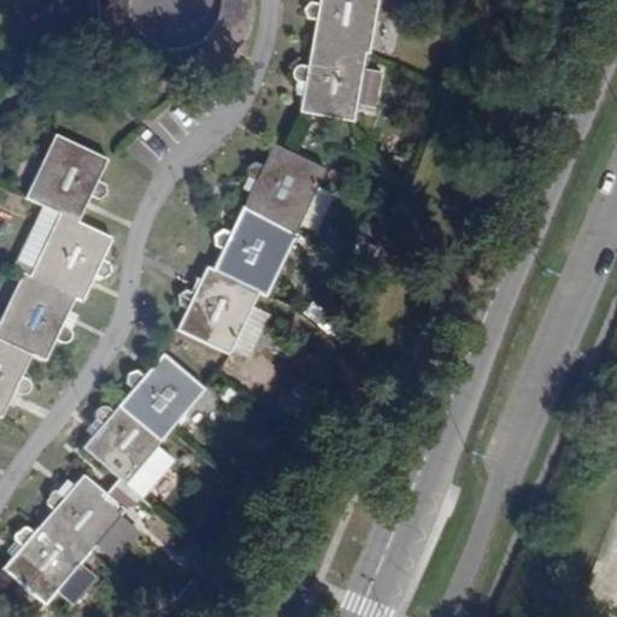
[(94,0),(93,7),(95,22),(95,24),(98,33),(104,45),(111,56),(121,65),(130,72),(141,78),(154,82),(166,84),(180,84),(191,83),(203,80),(212,75),(221,69),(230,60),(236,53),(244,42),(247,34),(250,22),(251,11),(251,0),(222,0),(223,1),(223,10),(223,17),(221,23),(218,30),(215,36),(210,41),(204,46),(199,51),(191,54),(183,56),(176,56),(169,56),(160,54),(153,52),(146,47),(141,43),(135,36),(131,30),(128,23),(125,16),(125,9),(125,1),(125,0),(94,0)]
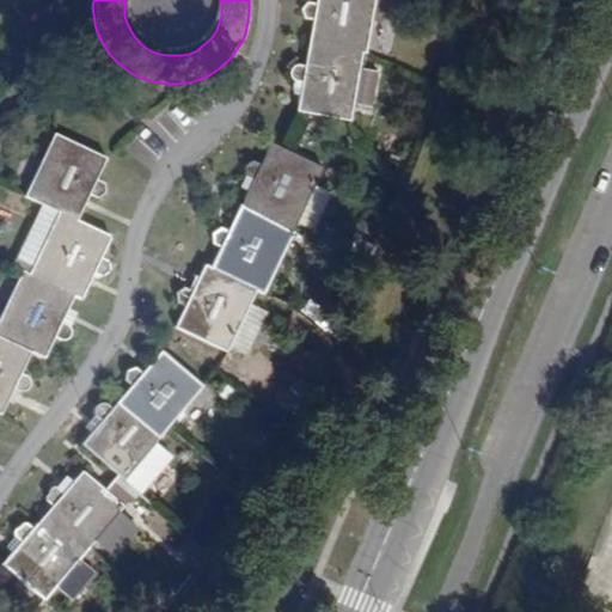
[(366,0),(294,0),(298,5),(306,5),(303,46),(332,48),(335,32),(360,35),(363,35),(366,0)]
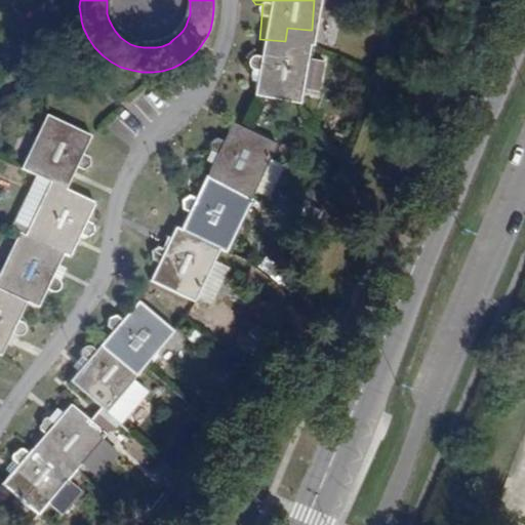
[(285,41),(259,39),(258,48),(253,48),(250,49),(247,51),(246,54),(246,59),(248,61),(251,61),(257,62),(255,83),(301,87),(304,75),(320,77),(323,45),(307,43),(309,30),(287,28),(285,41)]
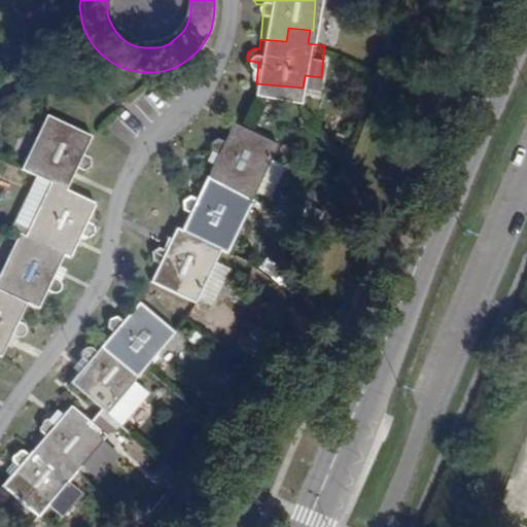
[(35,176),(66,190),(76,169),(83,172),(93,169),(90,161),(82,157),(91,137),(47,116),(22,170),(35,176)]
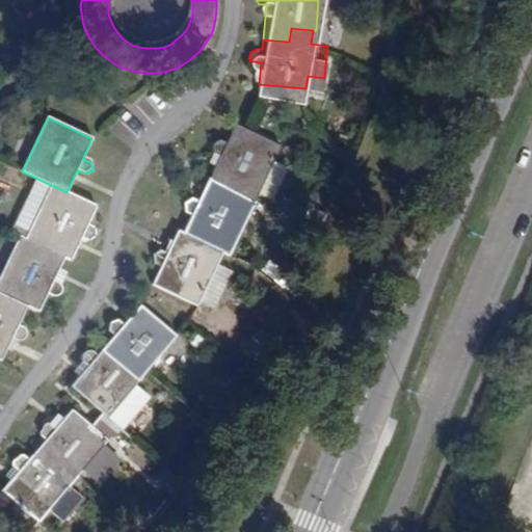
[(209,177),(256,200),(258,194),(273,201),(289,167),(274,160),(282,145),(255,133),(234,123),(223,144),(217,142),(209,145),(211,156),(217,158),(209,177)]
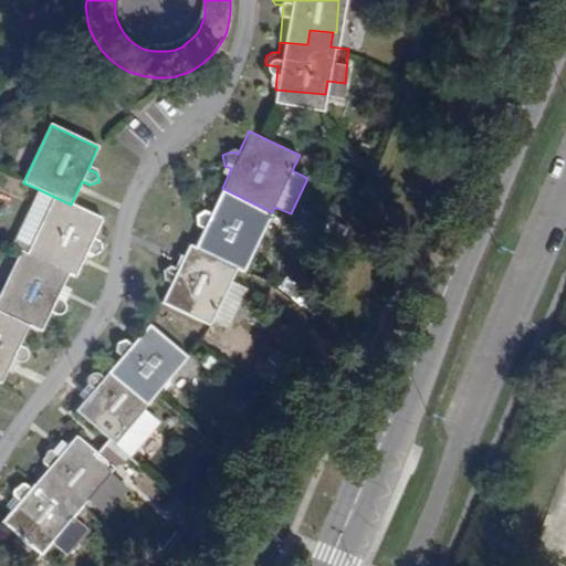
[(195,245),(237,265),(244,269),(272,212),(222,188),(210,211),(202,209),(195,211),(197,222),(203,224),(195,245)]
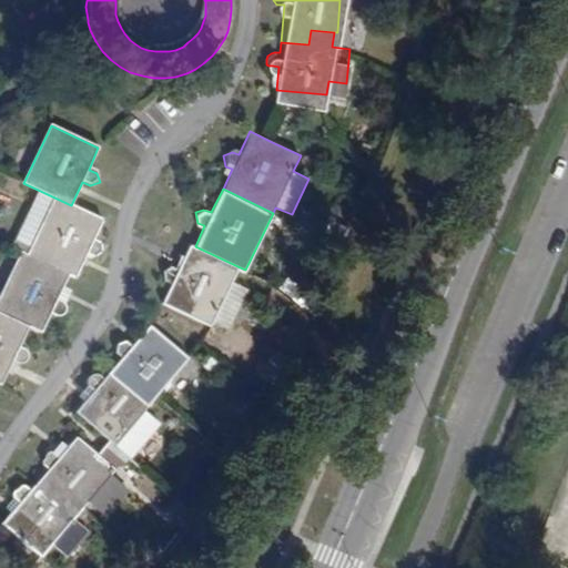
[(32,243),(27,254),(68,273),(74,276),(84,254),(90,256),(100,252),(97,244),(91,241),(101,219),(71,205),(38,190),(18,236),(32,243)]
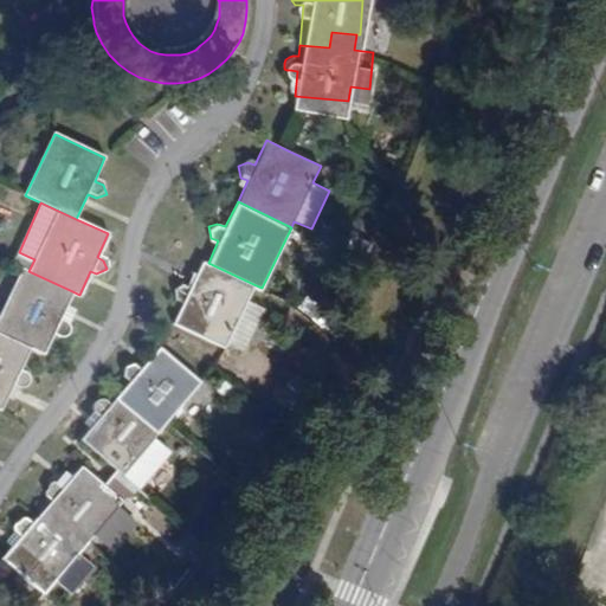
[(253,284),(208,263),(202,260),(197,274),(191,285),(184,283),(184,282),(173,285),(174,296),(182,301),(173,321),(224,345),(227,340),(239,345),(259,303),(247,297),(253,284)]
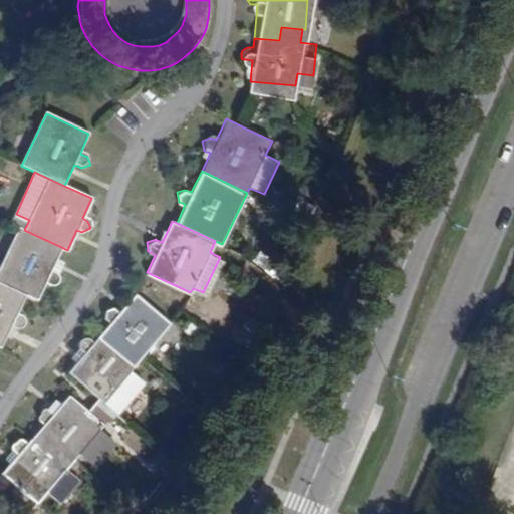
[(46,279),(51,281),(55,282),(58,280),(60,278),(61,275),(61,273),(60,271),(58,269),(52,267),(61,247),(24,230),(18,227),(0,264),(0,282),(25,294),(37,300),(46,279)]
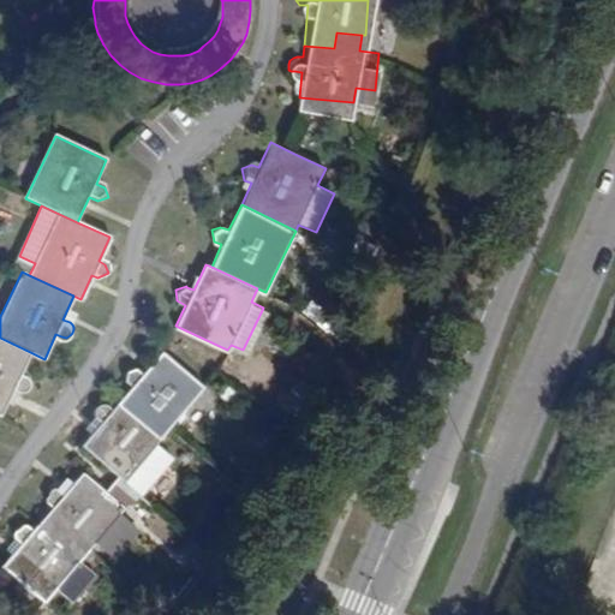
[(186,287),(193,290),(199,278),(192,274),(186,287)]
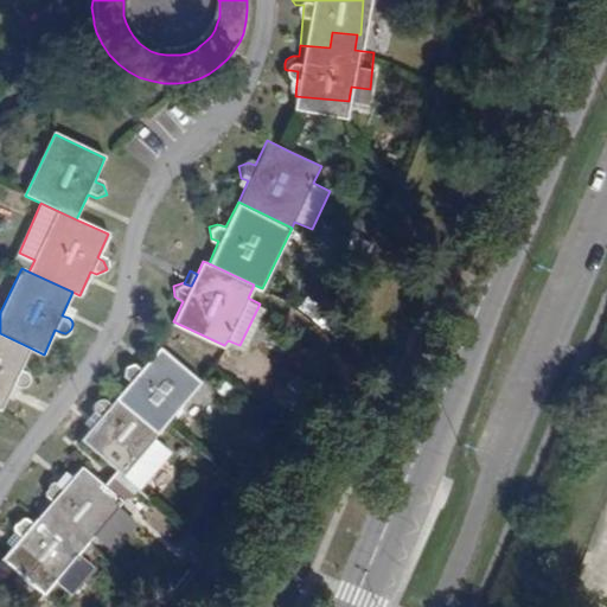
[(19,372),(30,347),(0,333),(0,410),(11,387),(18,390),(21,390),(25,390),(29,388),(30,384),(31,382),(30,378),(29,377),(25,375),(19,372)]
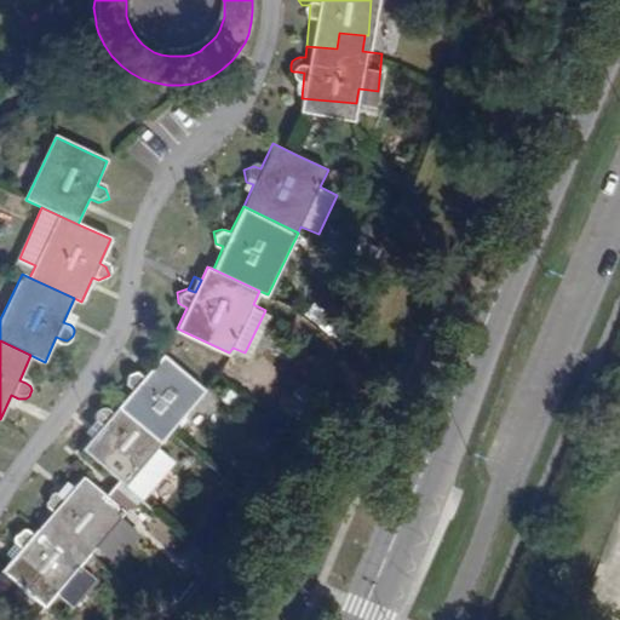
[(149,414),(170,431),(205,389),(164,356),(145,378),(137,372),(128,374),(126,384),(133,391),(119,409),(138,426),(149,414)]
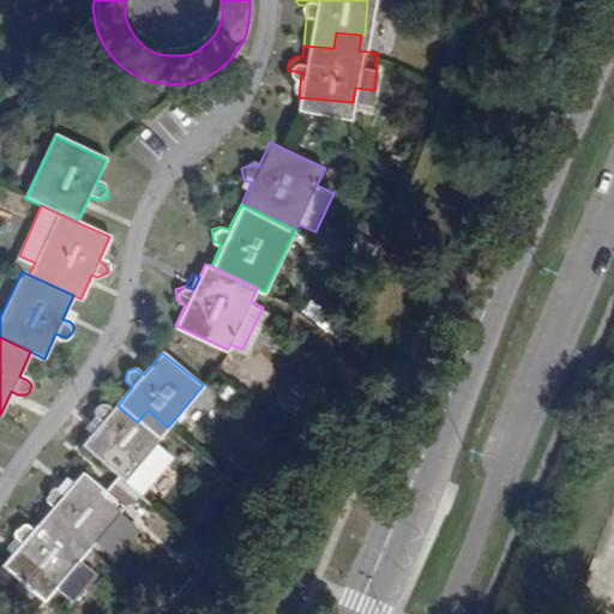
[(137,422),(118,405),(109,415),(101,409),(97,408),(92,410),(90,413),(90,417),(91,421),(98,427),(82,449),(122,482),(168,427),(148,410),(137,422)]
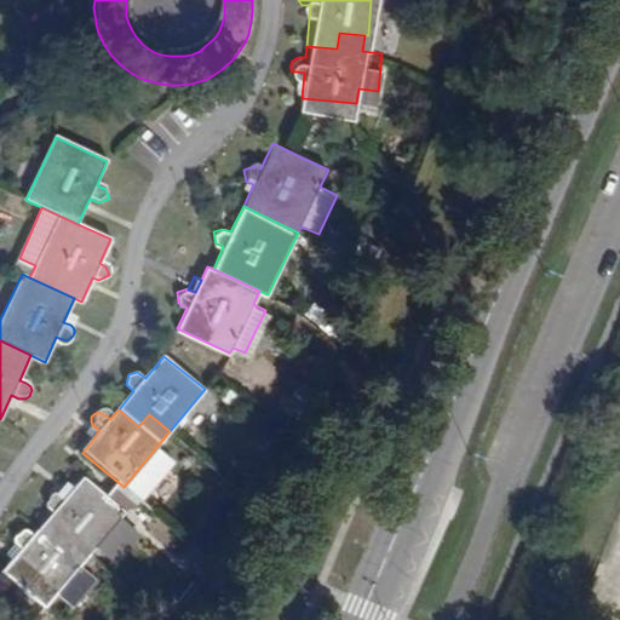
[(50,516),(35,533),(57,550),(67,538),(86,555),(120,514),(109,504),(80,481),(59,504),(55,499),(50,498),(46,500),(42,505),(42,509),(45,512),(50,516)]
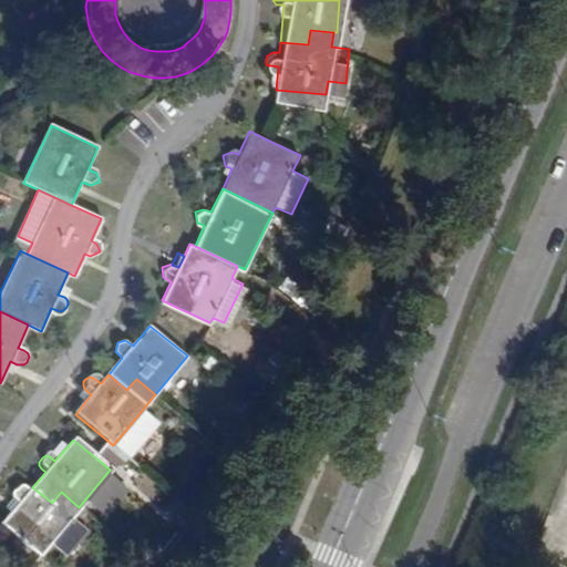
[(52,503),(32,487),(24,498),(22,497),(8,529),(39,555),(79,507),(61,492),(52,503)]
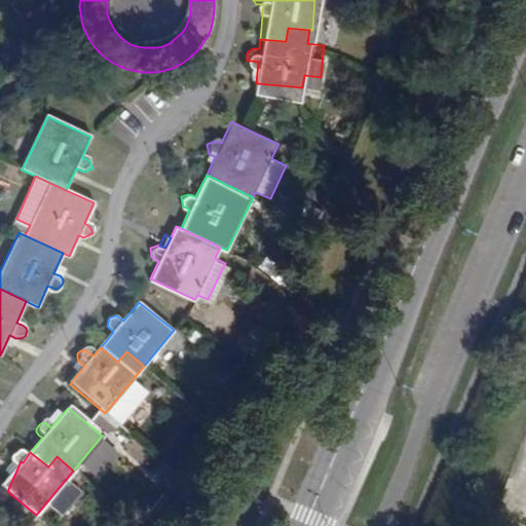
[(2,487),(7,491),(21,461),(19,459),(15,458),(11,459),(8,462),(8,466),(9,470),(13,473),(2,487)]
